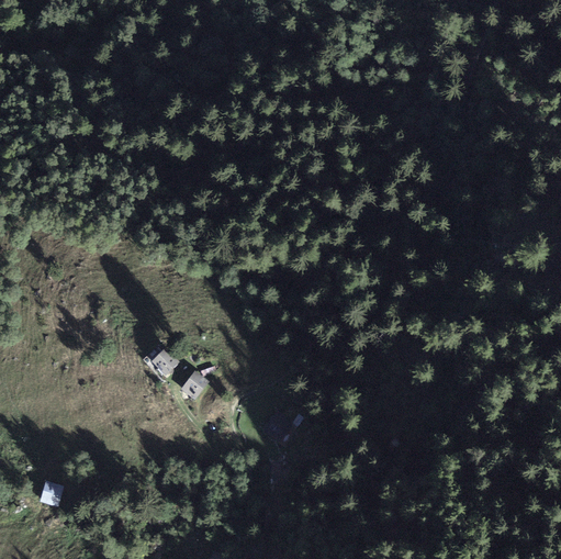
[(179,362),(165,348),(152,360),(166,375),(179,362)]
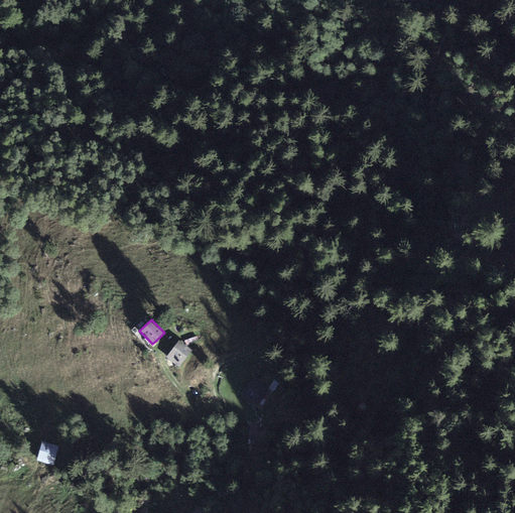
[(190,349),(178,340),(166,355),(178,364),(190,349)]
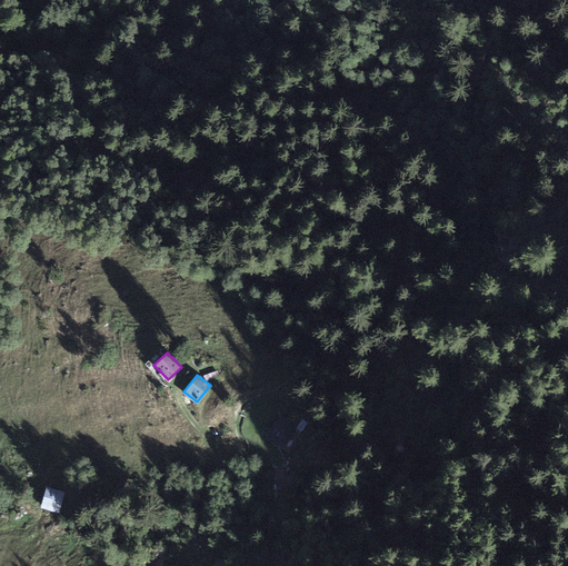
[(65,490),(46,486),(40,507),(58,513),(65,490)]
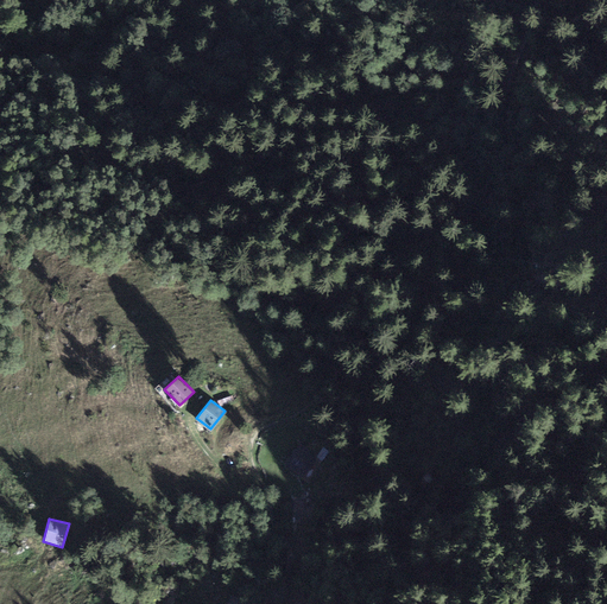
[(250,603),(252,599),(229,593),(226,603),(250,603)]
